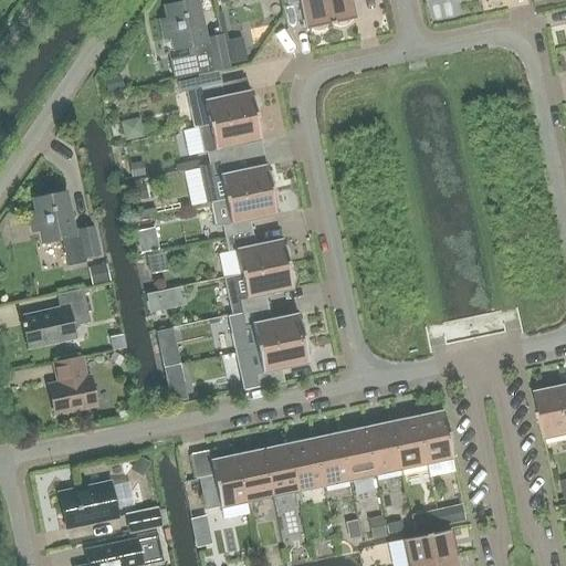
[(228,69),(221,37),(207,40),(208,42),(202,43),(194,0),(166,6),(169,19),(159,21),(164,39),(173,37),(176,50),(192,46),(198,75),(219,71),(228,69)]
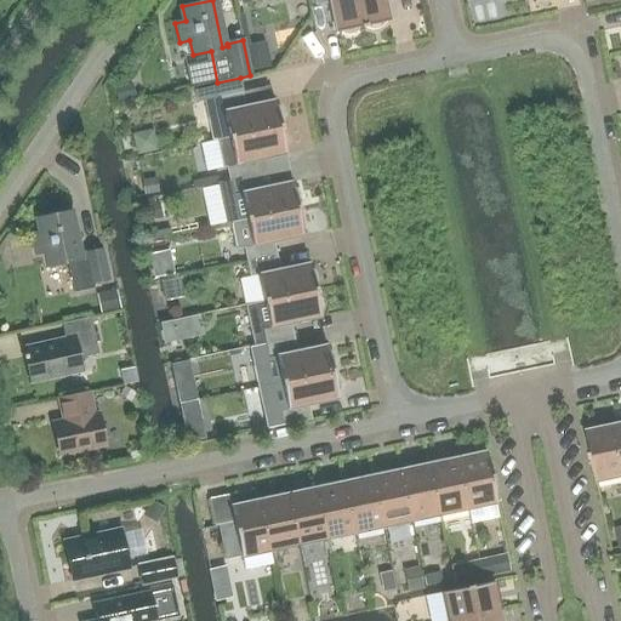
[(359,28),(362,27),(355,0),(313,0),(314,6),(329,3),(335,33),(340,32),(340,33),(347,34),(353,33),(359,28)]
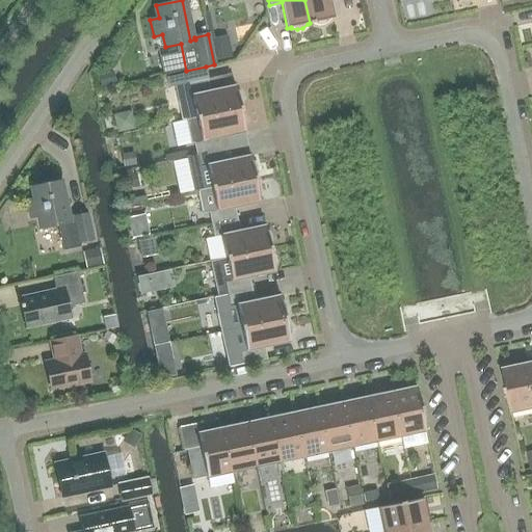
[(304,0),(310,23),(313,23),(319,25),(324,24),(329,20),(328,19),(333,19),(328,0),(304,0)]
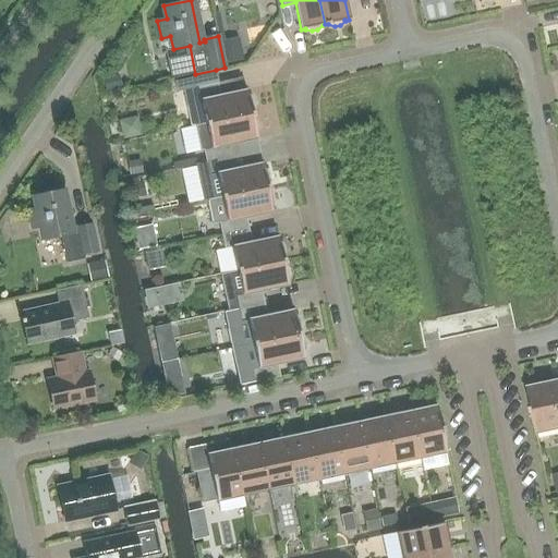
[(217,83),(218,83),(216,70),(195,74),(198,87),(217,83)]
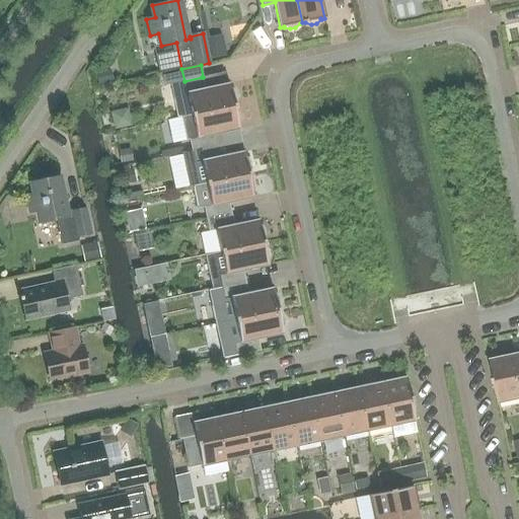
[(172,96),(176,119),(181,118),(192,116),(234,106),(233,103),(234,103),(235,98),(234,92),(230,88),(229,84),(205,89),(202,77),(184,81),(176,83),(179,94),(172,96)]
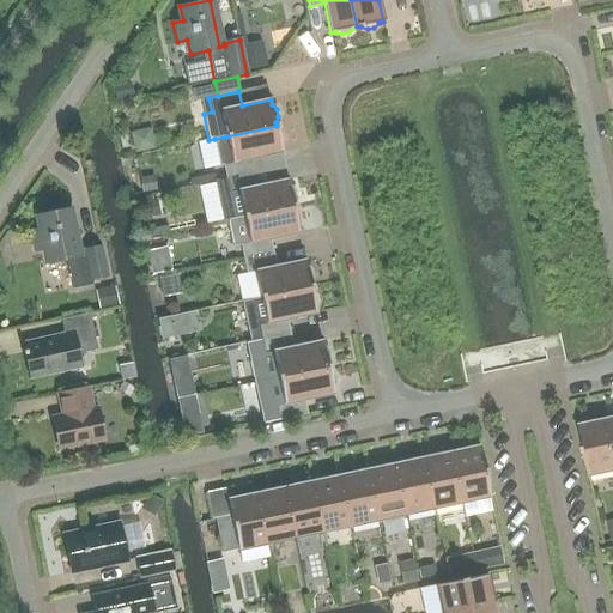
[(223,164),(225,178),(255,173),(253,158),(281,152),(281,147),(284,140),(283,134),(278,129),(277,129),(277,126),(226,137),(214,139),(219,165),(223,164)]
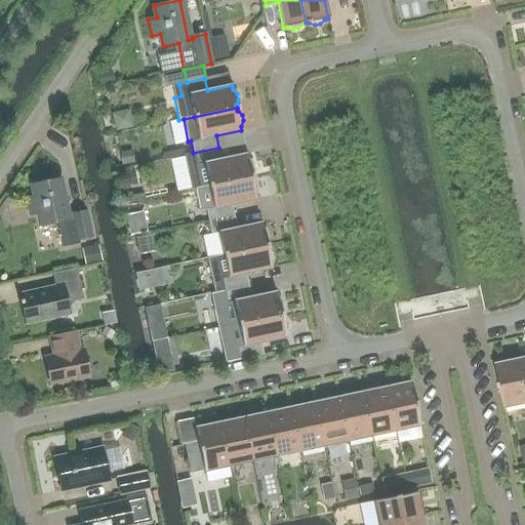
[(193,153),(184,155),(191,190),(208,186),(251,176),(251,173),(253,168),(252,162),(248,158),(247,158),(246,154),(221,159),(218,148),(193,153)]
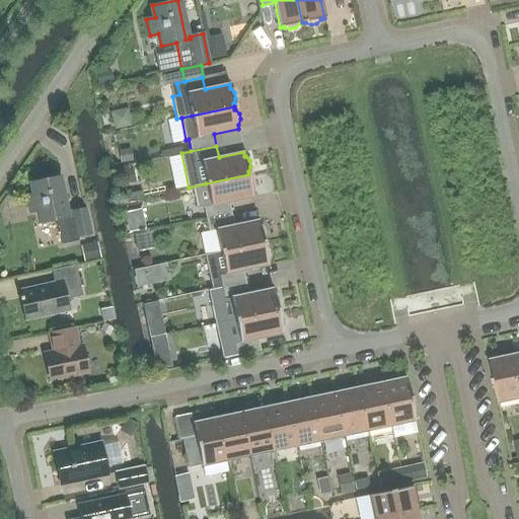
[(211,205),(203,207),(206,219),(231,214),(228,202),(253,197),(252,193),(253,193),(254,188),(253,181),(249,177),(248,174),(206,183),(211,205)]
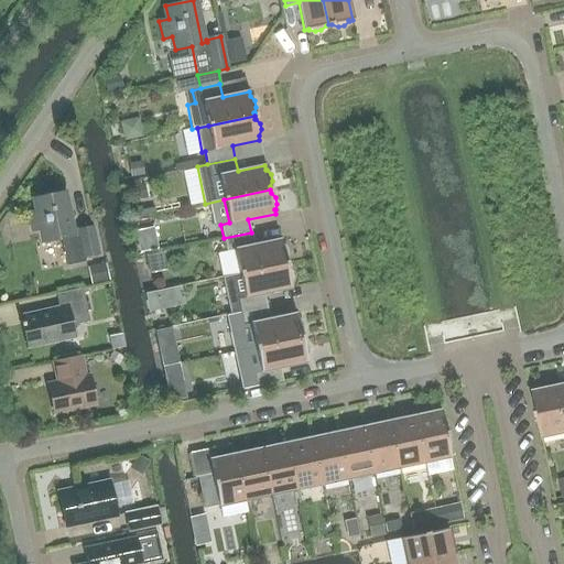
[(29,214),(32,231),(41,229),(44,242),(61,239),(67,267),(85,262),(84,257),(98,255),(91,227),(78,230),(79,234),(71,235),(62,193),(34,198),(38,212),(29,214)]
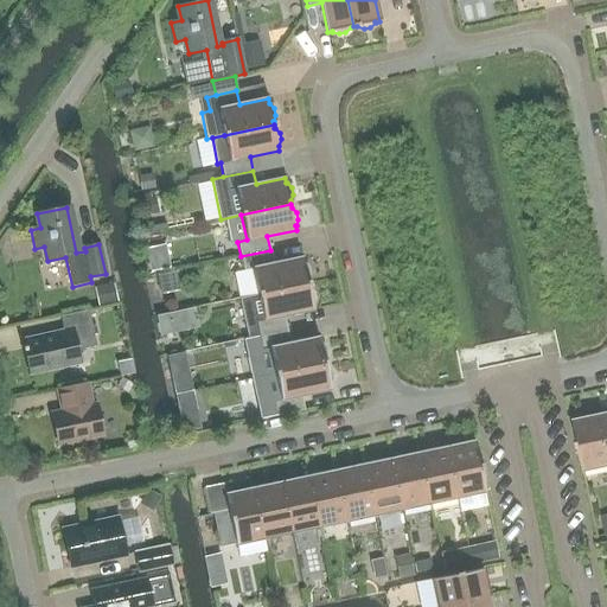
[(257,294),(307,283),(307,281),(310,274),(308,268),(304,262),(302,257),(273,264),(270,250),(241,256),(243,272),(253,269),(257,294)]
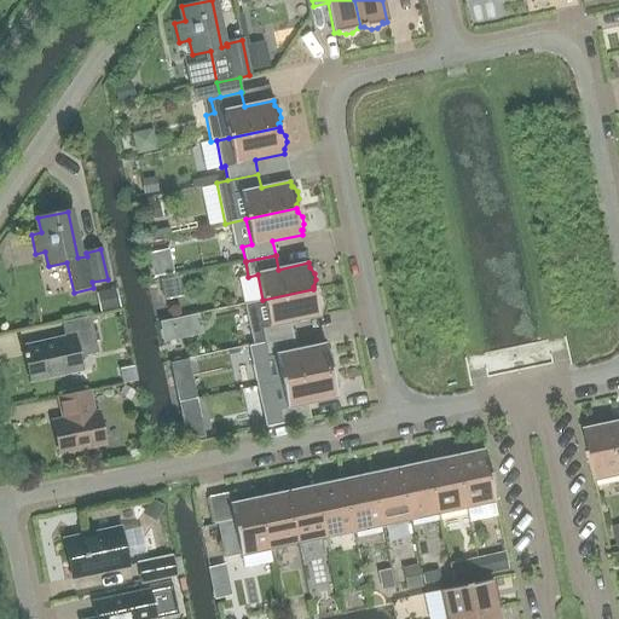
[(253,345),(262,342),(262,343),(293,336),(290,323),(319,316),(318,312),(319,311),(322,305),(319,298),(316,293),(314,293),(313,289),(262,300),(262,301),(244,305),(253,345)]
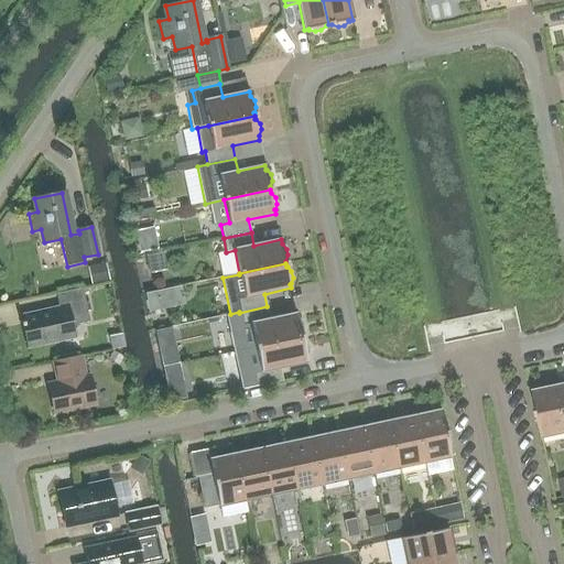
[(150,290),(153,310),(188,304),(185,283),(150,290)]
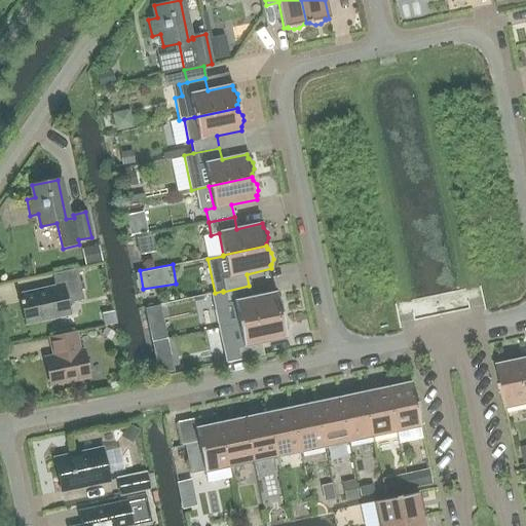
[(19,295),(26,325),(70,315),(67,304),(83,300),(76,269),(52,274),(54,287),(19,295)]
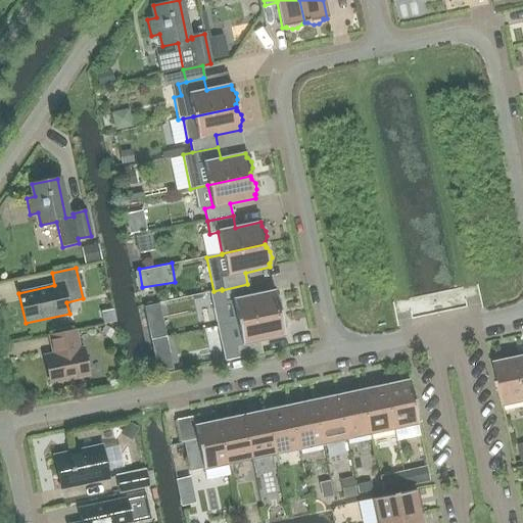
[(214,291),(209,292),(217,327),(280,314),(279,311),(280,311),(282,304),(280,299),(277,295),(276,295),(275,291),(250,296),(247,284),(222,290),(222,289),(214,291)]
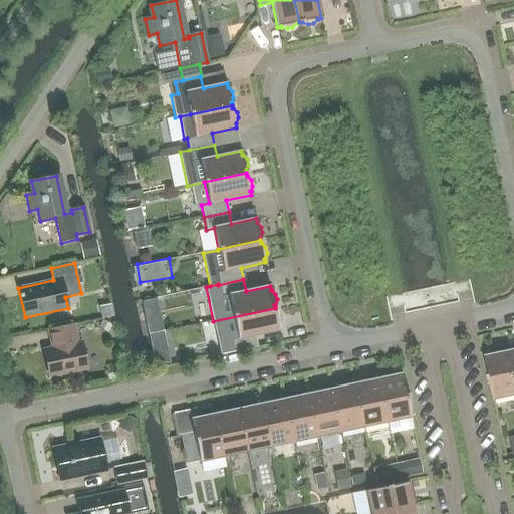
[(147,298),(156,363),(172,360),(164,296),(147,298)]
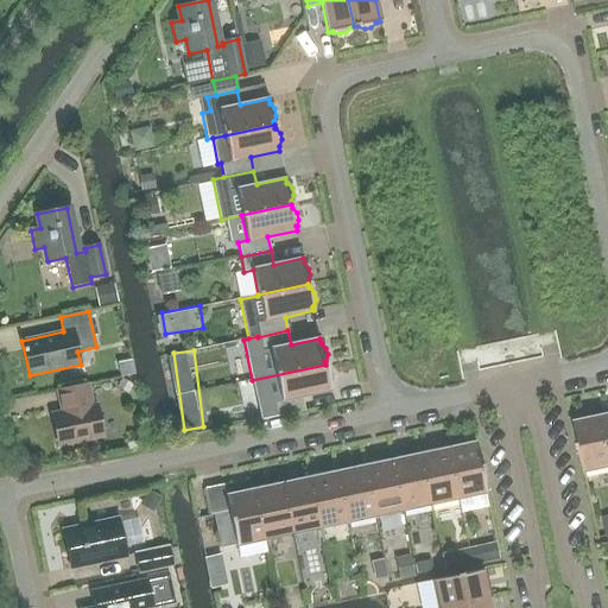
[(325,365),(252,380),(260,420),(305,411),(302,397),(331,391),(330,386),(333,379),(331,373),(327,367),(325,368),(325,365)]
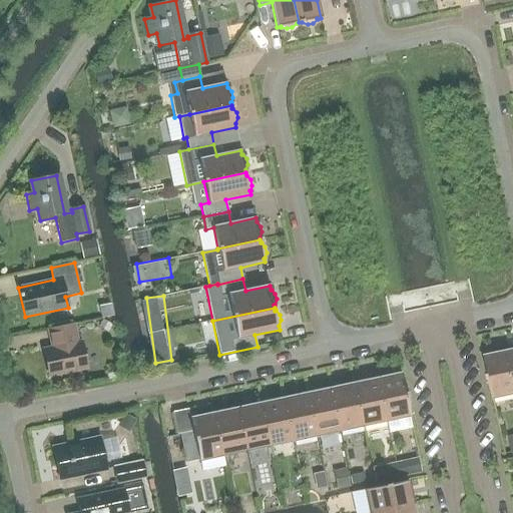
[(77,342),(73,325),(48,330),(51,348),(43,350),(49,377),(86,369),(81,342),(77,342)]
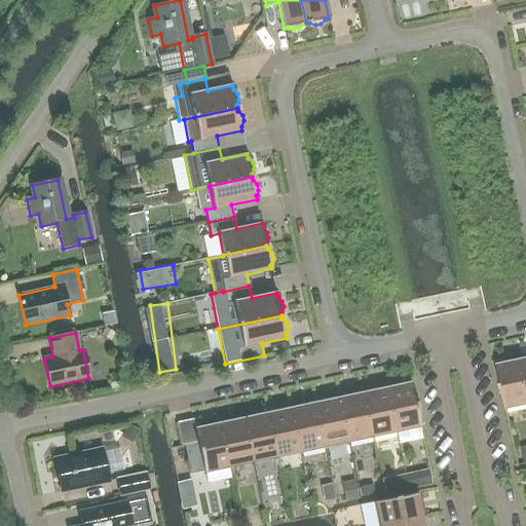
[(505,408),(525,404),(525,385),(521,360),(496,365),(505,408)]
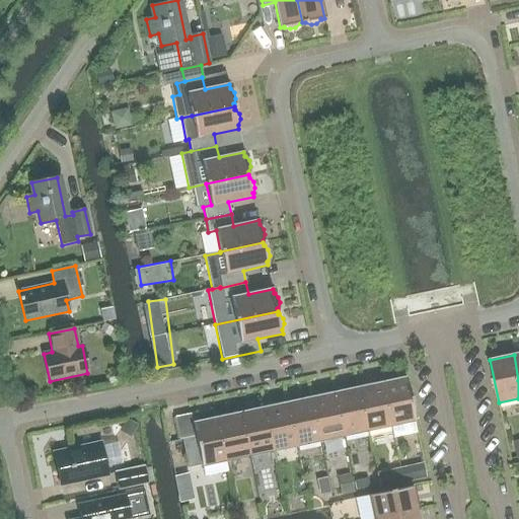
[(405,378),(381,383),(390,426),(415,421),(405,378)]
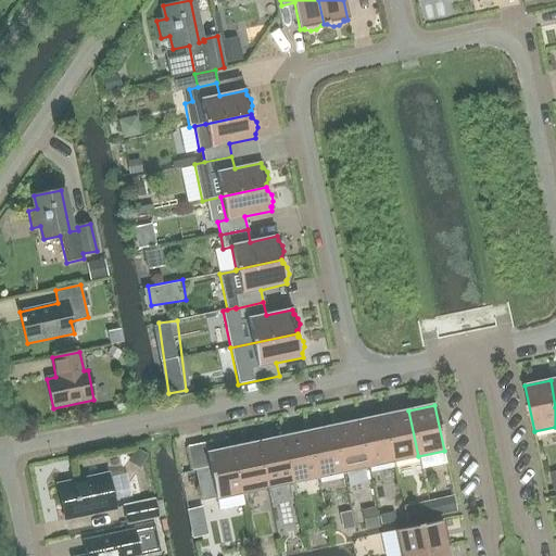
[(393,462),(418,456),(408,411),(383,416),(393,462)]
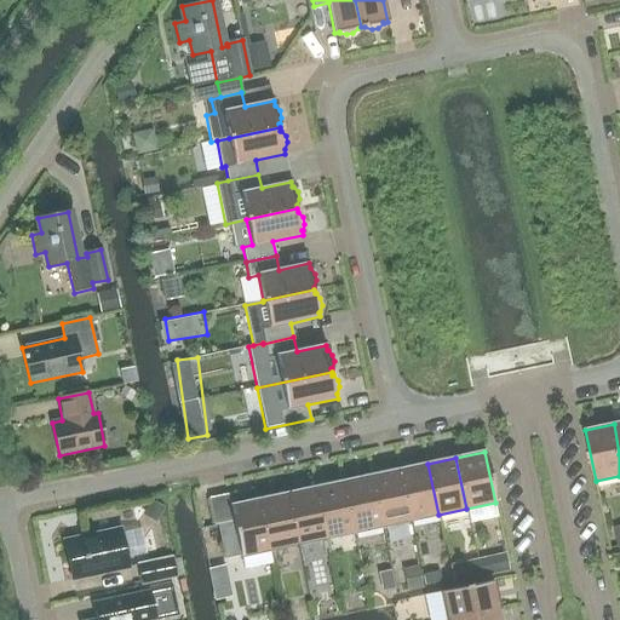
[(411,521),(438,515),(428,464),(400,470),(411,521)]
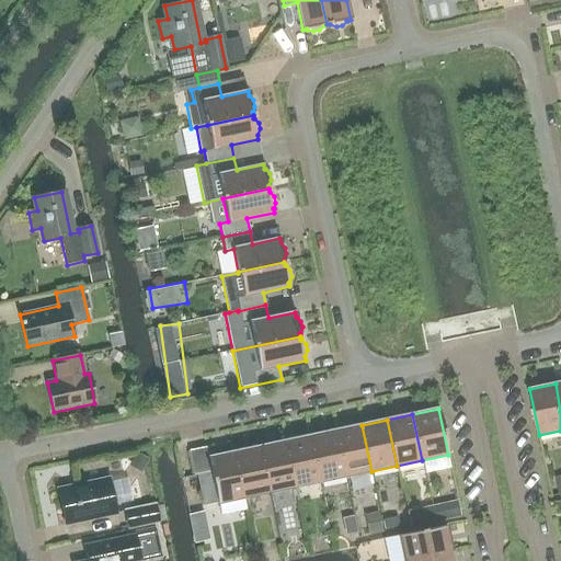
[(346,477),(371,471),(362,425),(336,431),(346,477)]
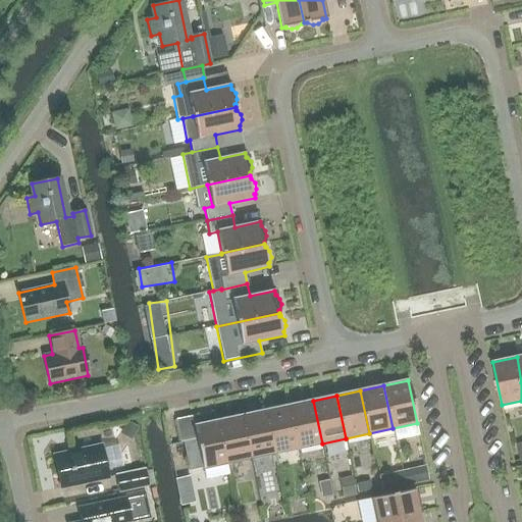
[(298,449),(322,444),(313,401),(289,405),(298,449)]
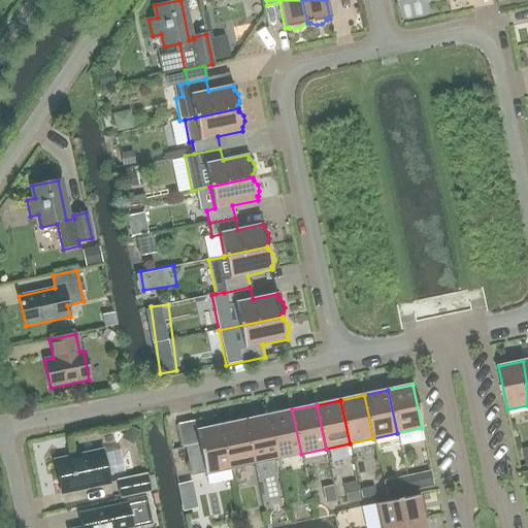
[(268,415),(277,459),(301,454),(292,409),(268,415)]
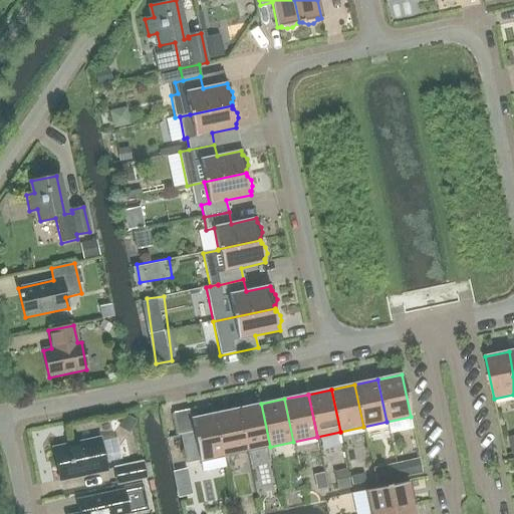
[(247,452),(270,447),(261,404),(238,409),(247,452)]
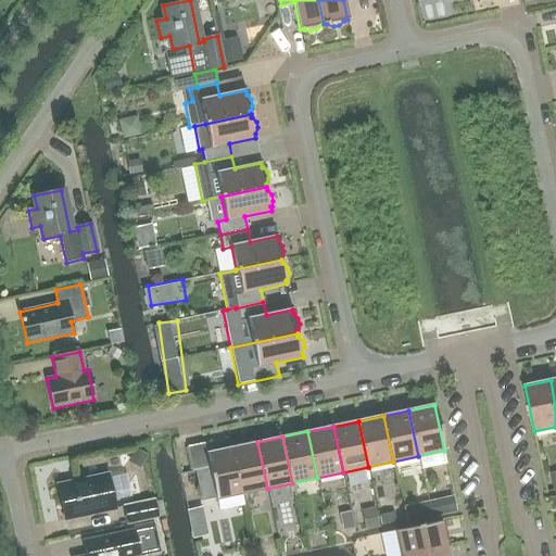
[(241,494),(267,489),(257,442),(231,447),(241,494)]
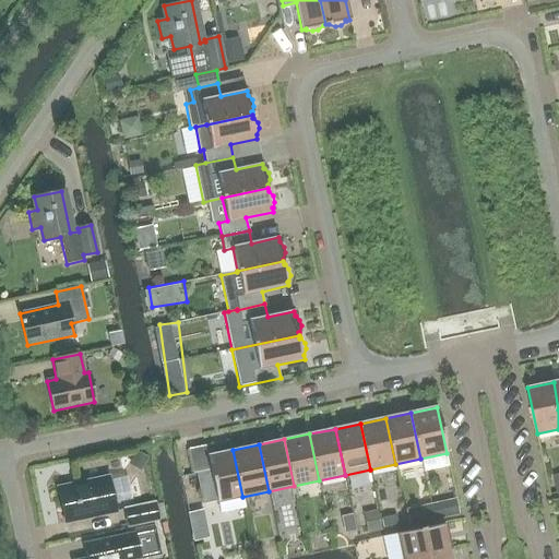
[(245,508),(242,497),(233,450),(206,455),(210,470),(195,473),(202,504),(216,501),(216,502),(217,502),(219,510),(224,513),(245,508)]
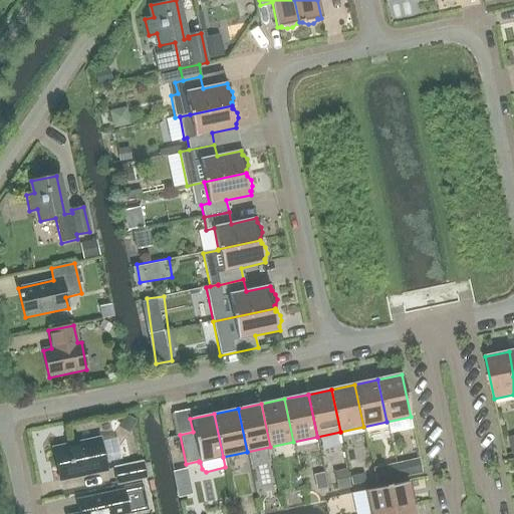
[(106,471),(99,438),(52,448),(59,479),(81,474),(82,476),(106,471)]
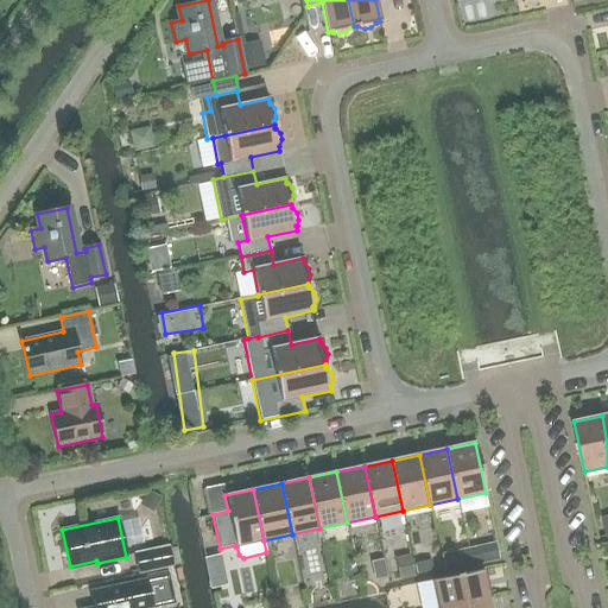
[(482,562),(504,556),(499,540),(479,546),(482,562)]
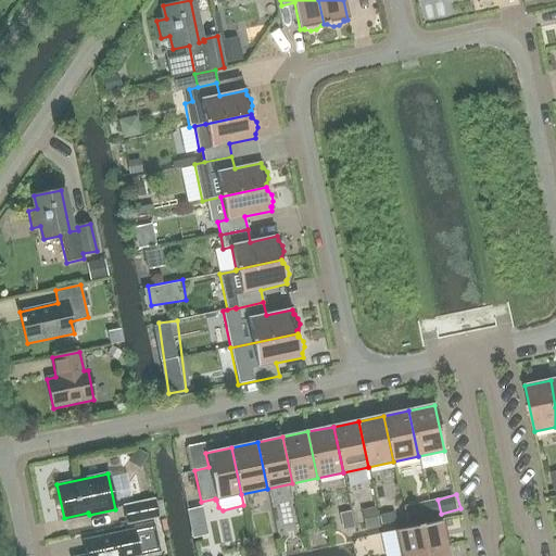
[(158,519),(154,500),(122,506),(126,526),(158,519)]
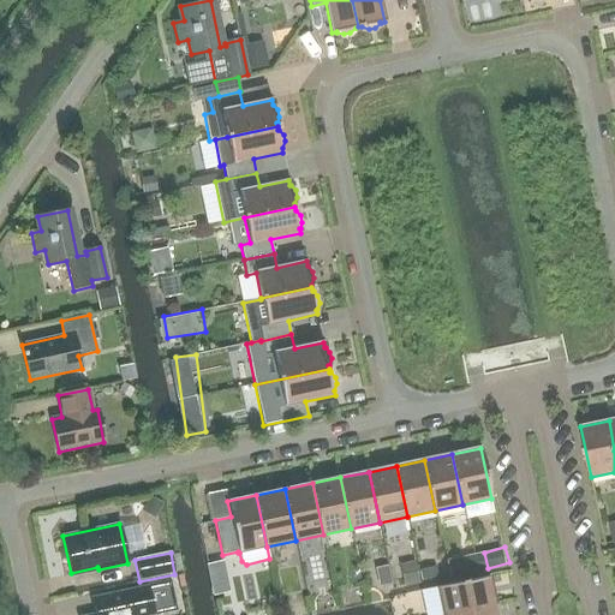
[(443,614),(446,614),(495,605),(489,577),(437,587),(443,614)]
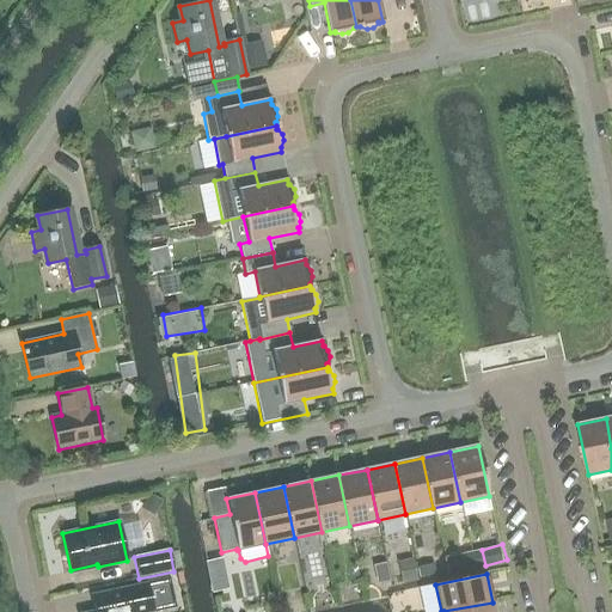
[(95,611),(91,611),(128,611),(151,607),(152,611),(175,606),(169,579),(91,595),(95,611)]
